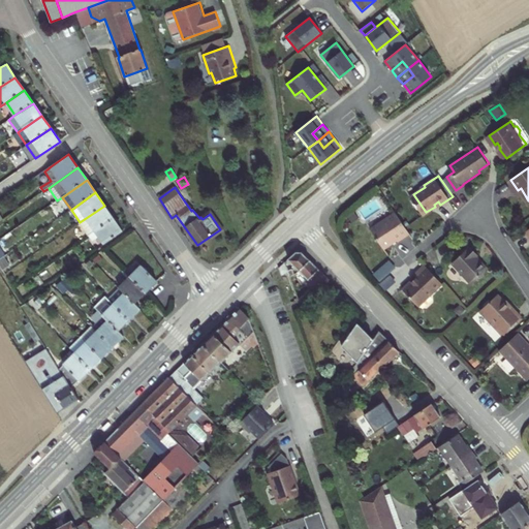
[(113,218),(104,206),(80,222),(79,223),(88,236),(113,218)]
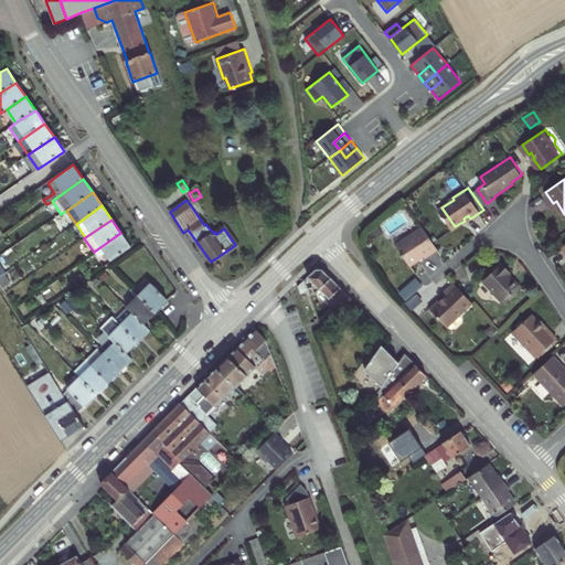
[(428,254),(437,248),(422,226),(395,244),(409,265),(423,256),(424,257),(428,254)]
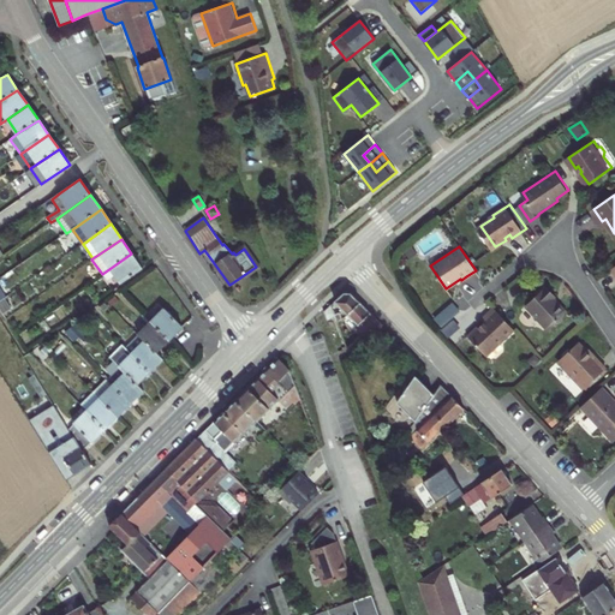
[(142,269),(131,254),(102,274),(108,281),(117,275),(121,284),(142,269)]
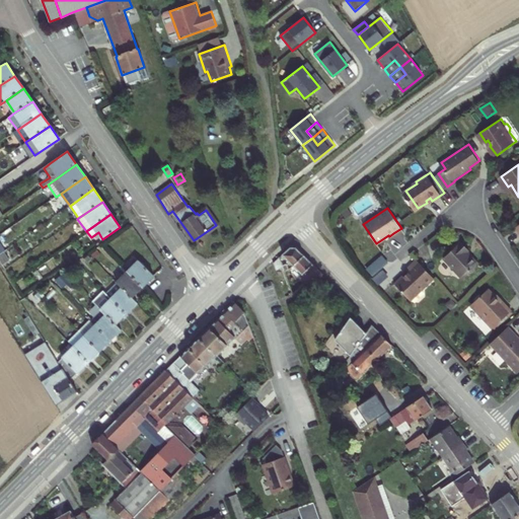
[(292,292),(298,298),(323,273),(293,244),(283,253),(305,277),(292,292)]
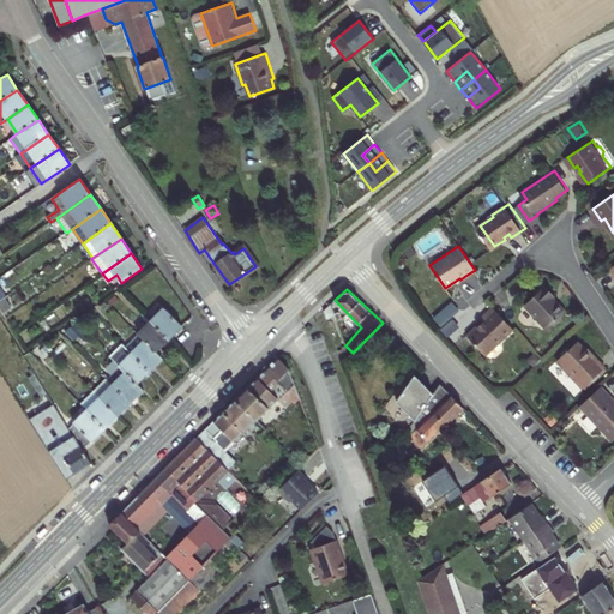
[(554,299),(546,290),(524,309),(546,333),(565,317),(552,302),(554,299)]
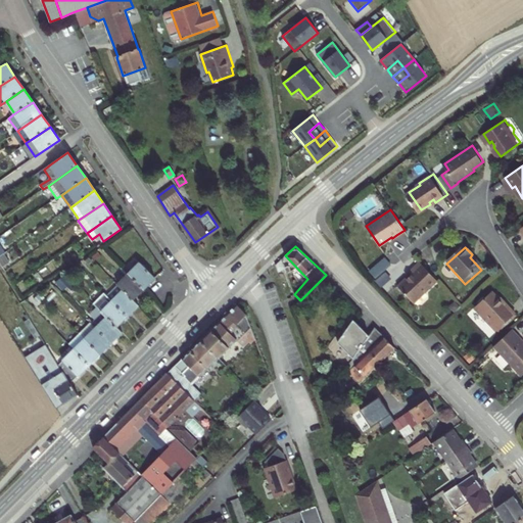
[(3,253),(0,255),(0,263),(3,268),(10,263),(3,253)]
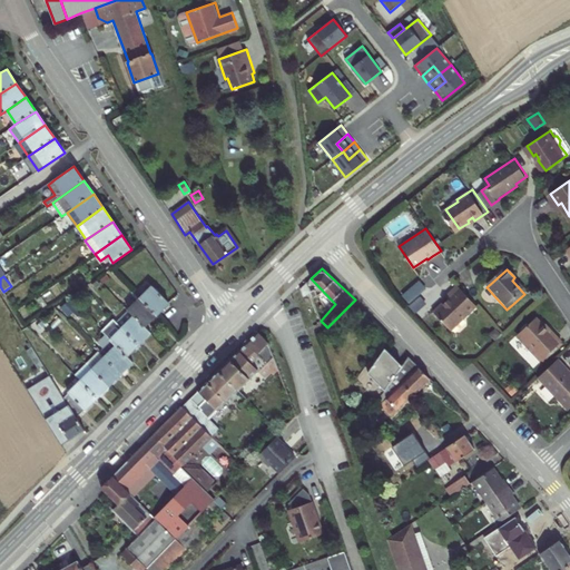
[(477,303),(458,282),(445,293),(449,296),(444,301),(443,300),(433,308),(451,326),(477,303)]
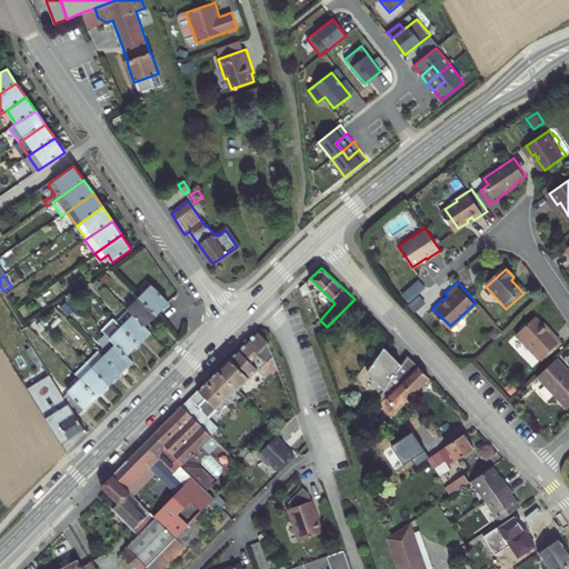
[(152,286),(140,298),(157,315),(169,302),(152,286)]
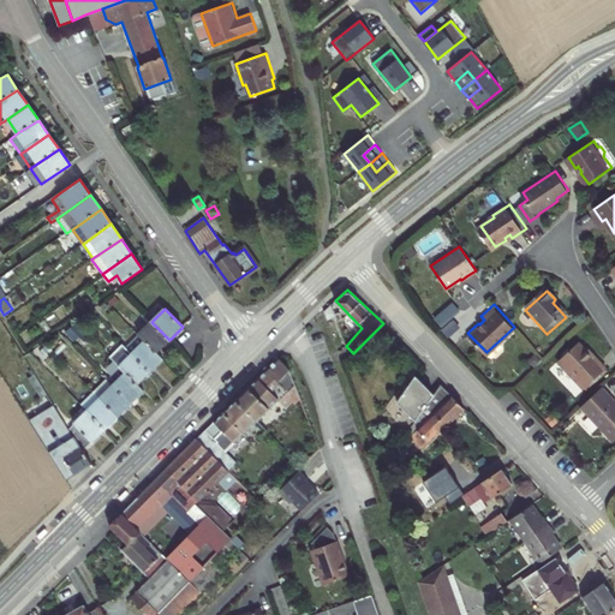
[(151,322),(139,334),(156,352),(169,340),(151,322)]
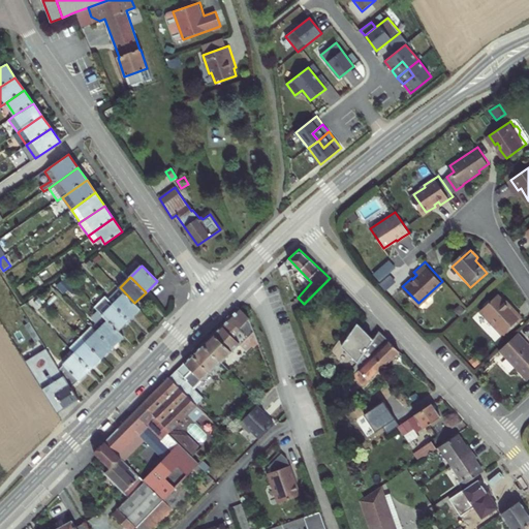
[(120,287),(109,299),(129,319),(141,308),(134,303),(120,287)]
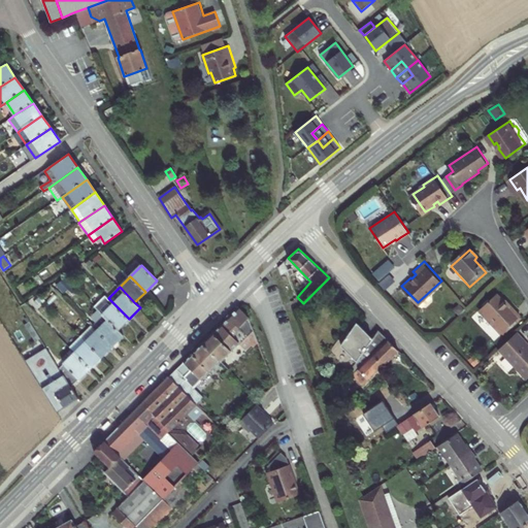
[(510,307),(498,295),(481,311),(502,334),(522,317),(512,306),(510,307)]
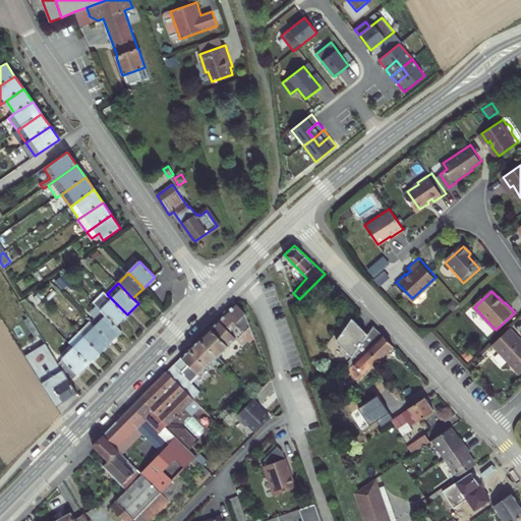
[(96,304),(97,305),(117,326),(127,314),(107,294),(96,304)]
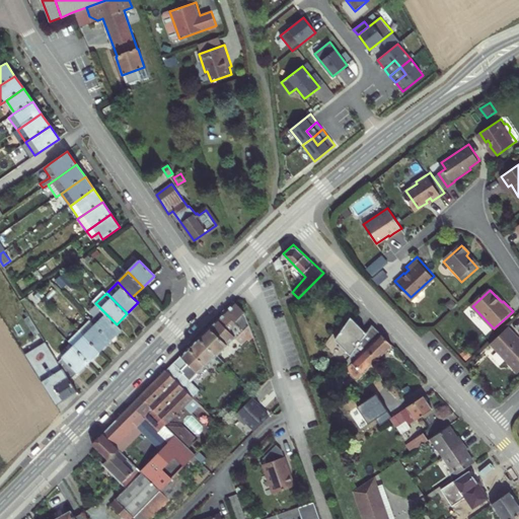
[(217,355),(236,339),(234,338),(249,325),(245,312),(235,302),(199,338),(217,355)]
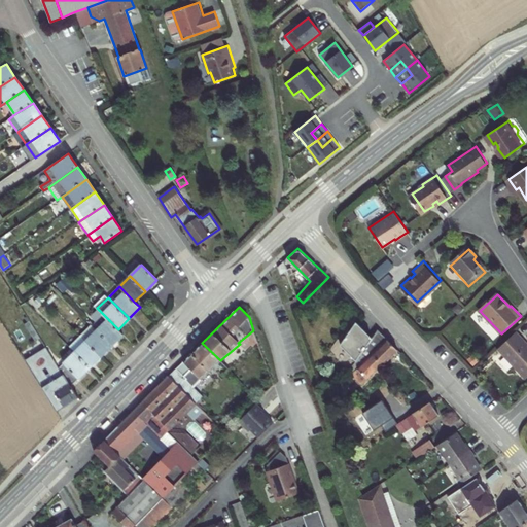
[(98,309),(88,320),(112,346),(124,335),(118,329),(98,309)]
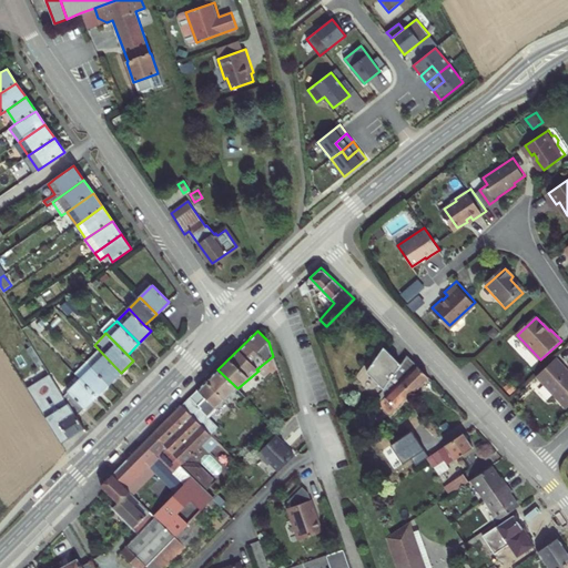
[(93,344),(81,355),(109,384),(121,373),(94,345),(93,344)]
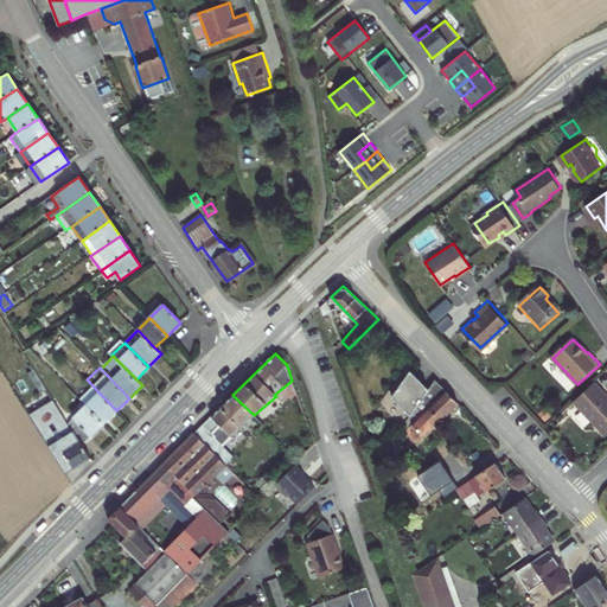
[(427,388),(409,371),(389,393),(407,410),(413,403),(415,401),(426,389),(427,388)]
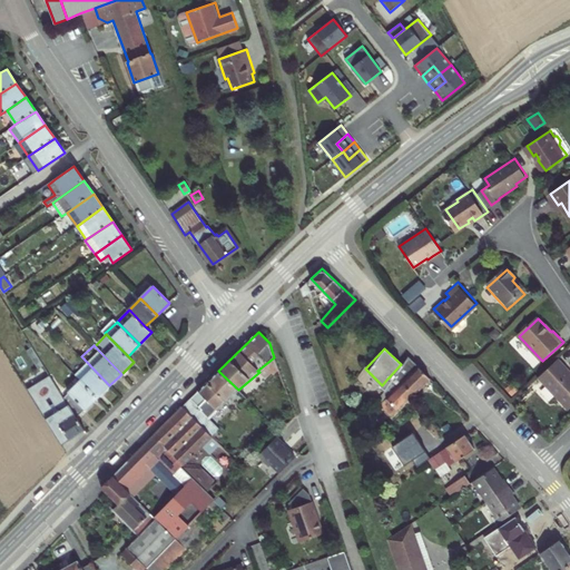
[(414,393),(431,377),(420,366),(409,354),(401,364),(400,365),(409,375),(403,382),(413,394),(414,393)]
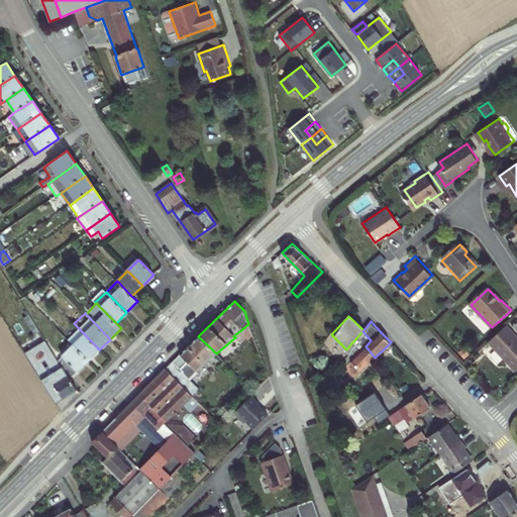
[(63,334),(74,345),(88,360),(99,349),(74,323),(63,334)]
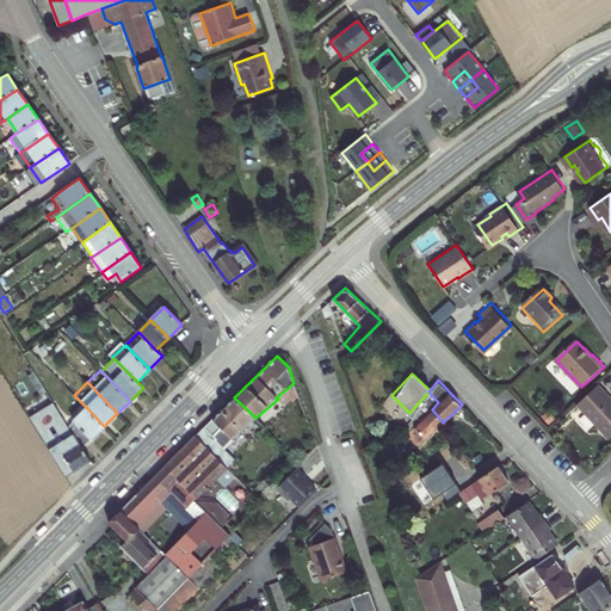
[(610,438),(610,399),(599,386),(578,405),(610,439),(610,438)]
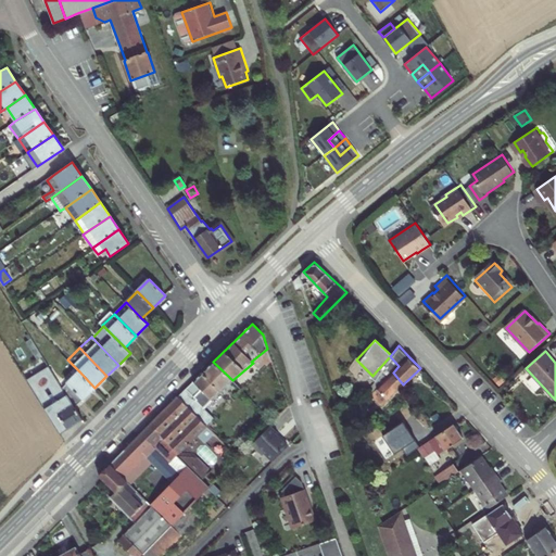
[(203,408),(212,400),(232,380),(213,362),(178,396),(206,426),(214,418),(203,408)]
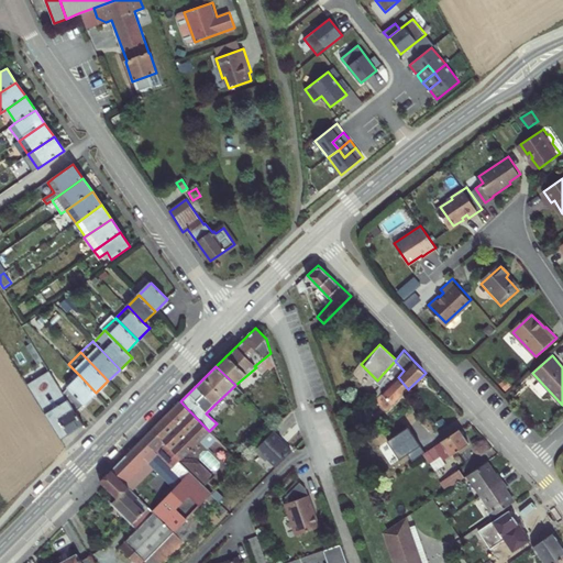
[(47,367),(39,373),(47,387),(45,388),(56,405),(66,398),(47,367)]
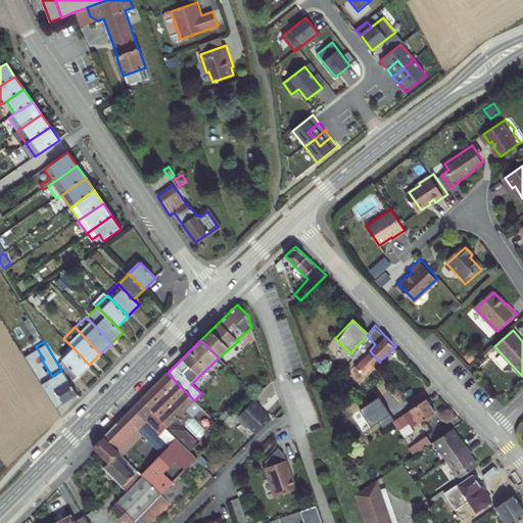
[(360,352),(355,347),(350,353),(346,358),(340,364),(358,383),(379,362),(370,350),(364,357),(360,352)]
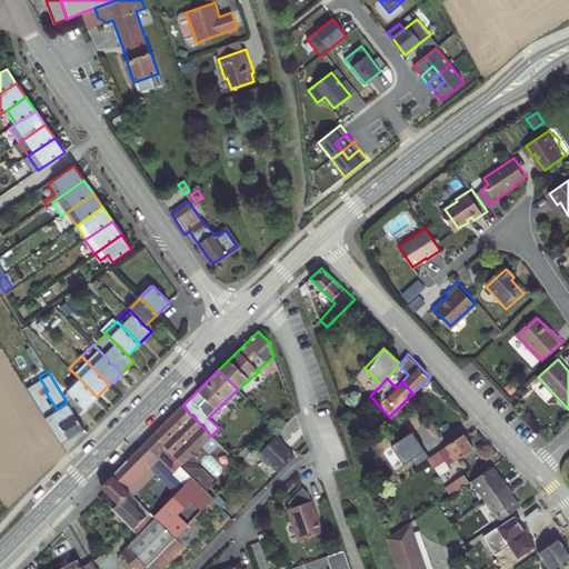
[(85,409),(97,397),(81,380),(69,392),(85,409)]
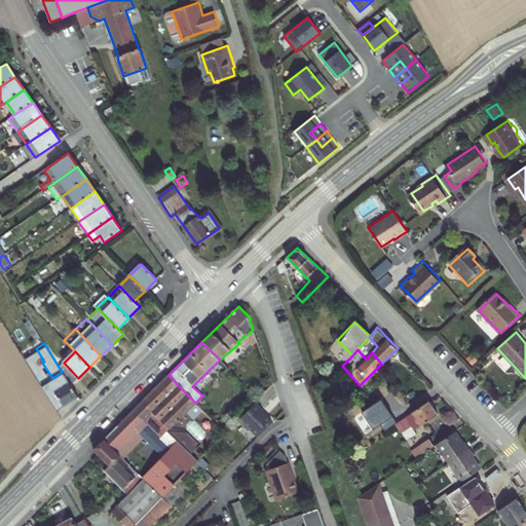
[(71,385),(78,378),(64,363),(60,367),(71,385)]
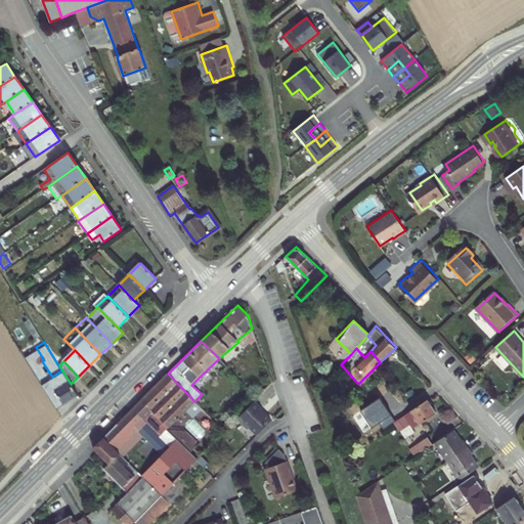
[(168,374),(132,409),(160,436),(177,419),(186,410),(197,421),(205,412),(194,401),(168,374)]
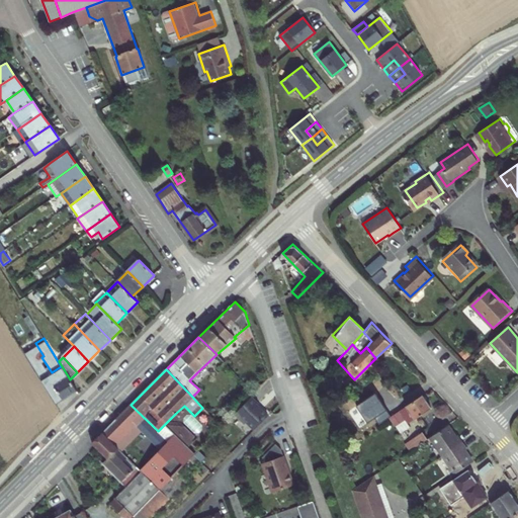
[(61,372),(51,378),(63,400),(69,397),(77,391),(70,379),(66,372),(63,374),(61,372)]
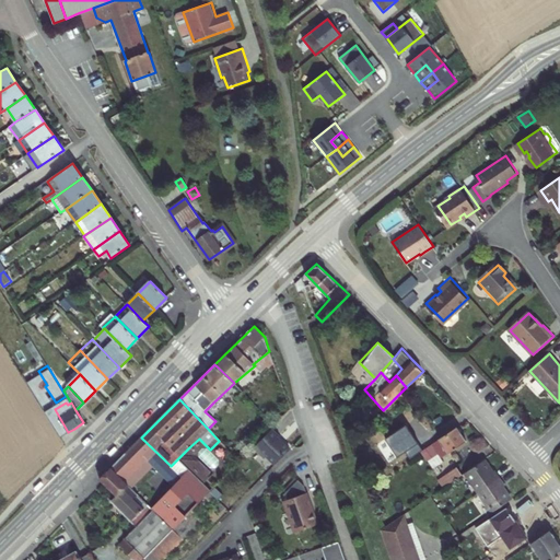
[(266,456),(275,465),(290,450),(278,438),(280,435),(272,428),(254,447),(265,458),(266,456)]
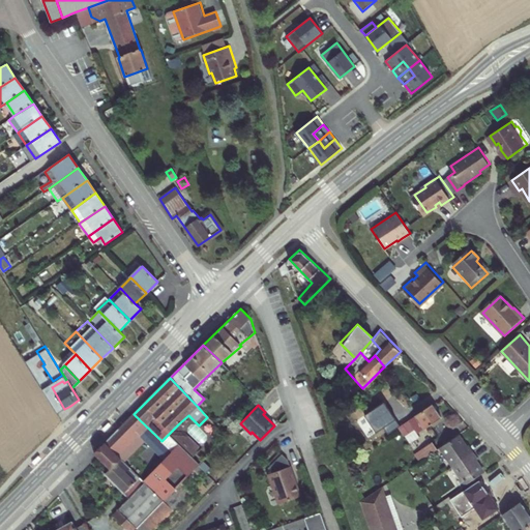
[(442,418),(434,406),(407,421),(413,431),(415,430),(418,434),(442,418)]
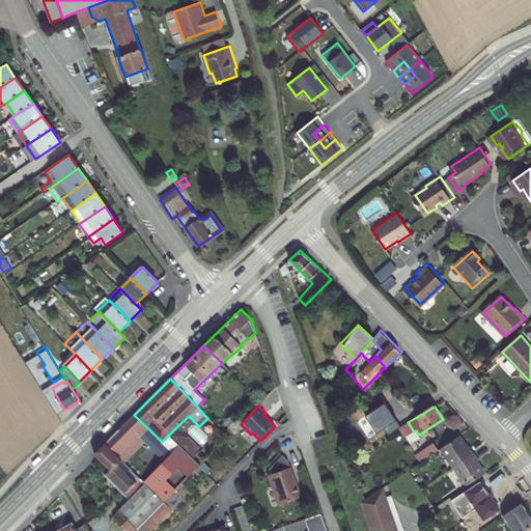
[(411,419),(407,413),(394,421),(397,427),(411,419)]
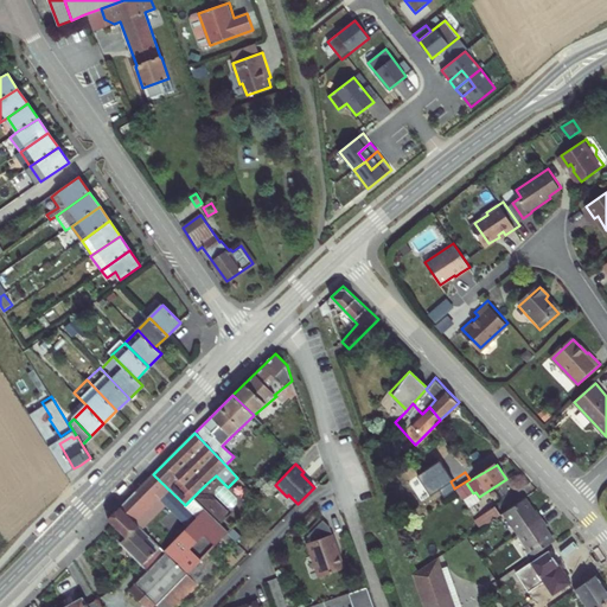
[(153,474),(149,478),(193,522),(197,517),(185,505),(153,474)]
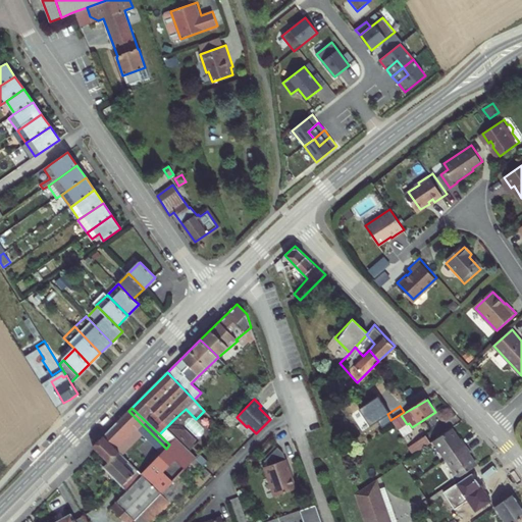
[(128,411),(125,413),(144,432),(163,452),(166,449),(128,411)]
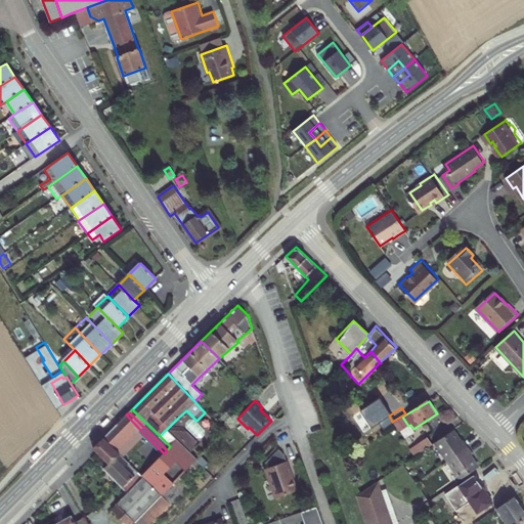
[(114,428),(104,437),(122,455),(144,434),(126,415),(114,428)]
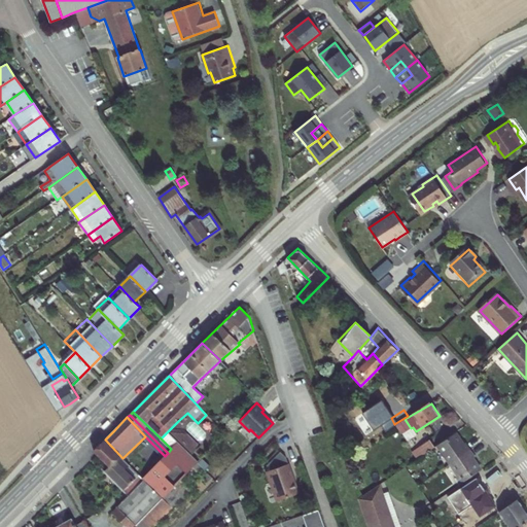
[(411,428),(405,419),(396,425),(401,433),(411,428)]
